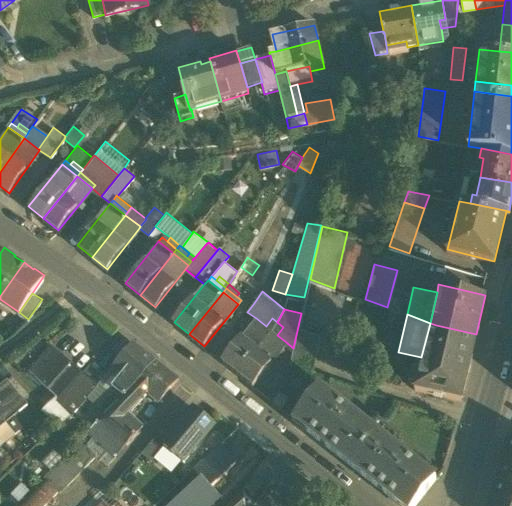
[(223,361),(238,373),(271,330),(266,326),(256,318),(223,361)]
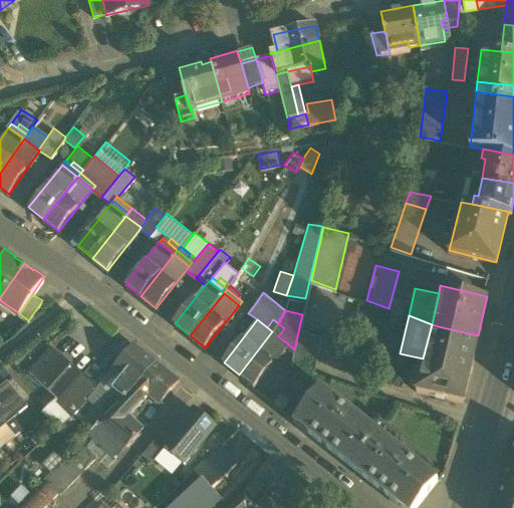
[(272,331),(278,323),(273,319),(267,327),(272,331)]
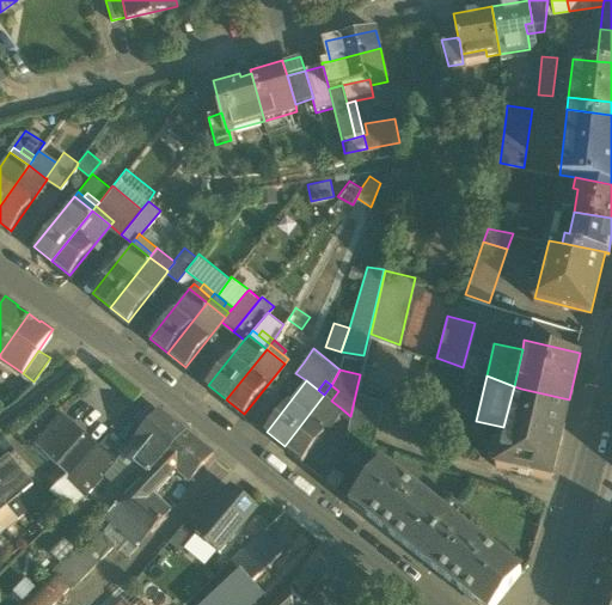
[(324,395),(331,401),(338,391),(331,385),(324,395)]
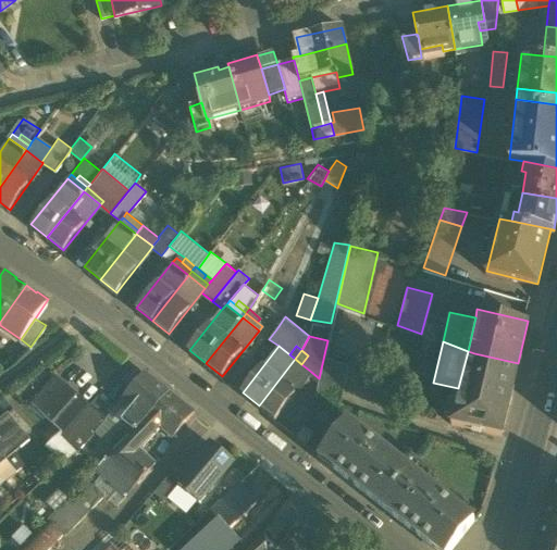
[(474,353),(468,351),(458,388),(450,421),(502,433),(518,363),(474,353)]
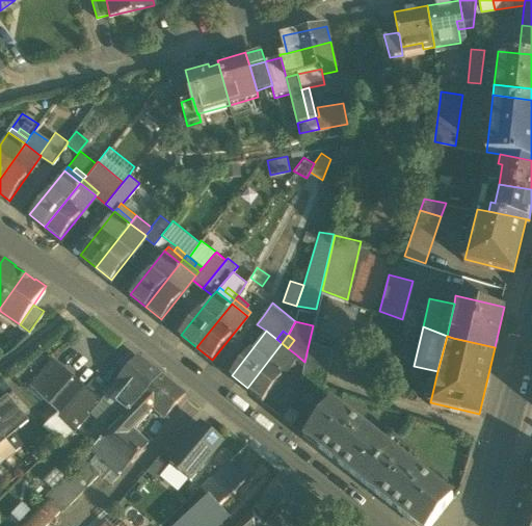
[(301,375),(324,384),(334,347),(310,339),(301,375)]
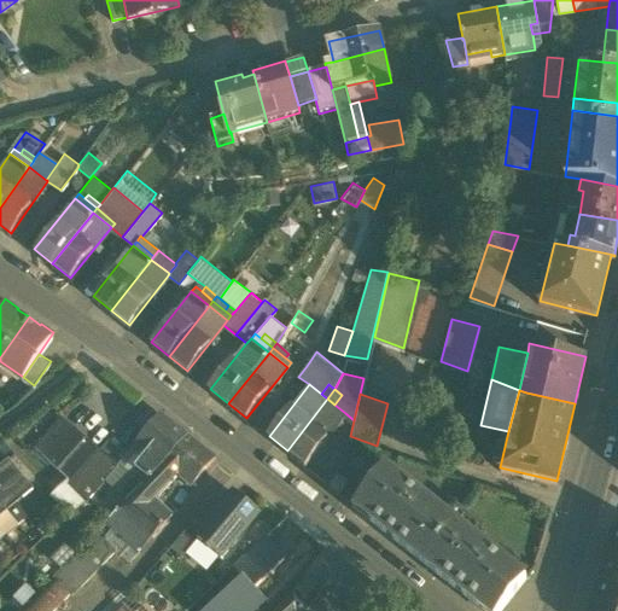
[(334,405),(327,399),(287,451),(305,465),(345,413),(334,405)]
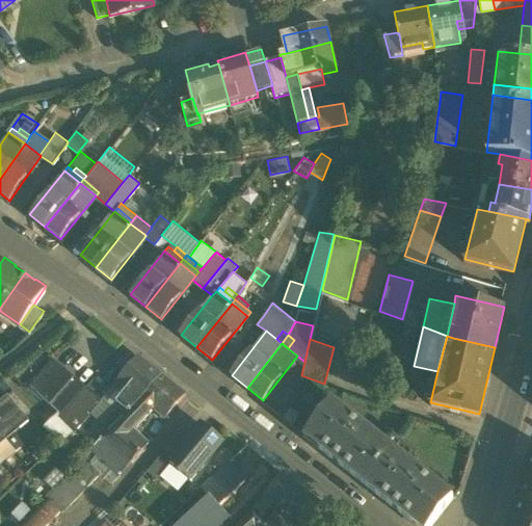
[(363,351),(360,364),(377,368),(380,356),(363,351)]
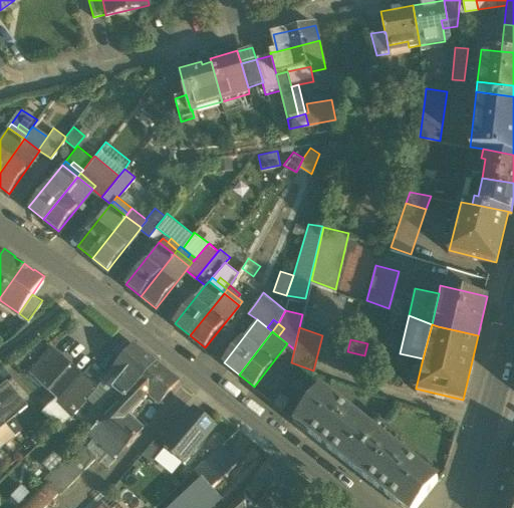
[(100,400),(111,409),(136,384),(156,359),(134,342),(114,366),(122,373),(116,381),(113,377),(106,386),(110,390),(100,400)]
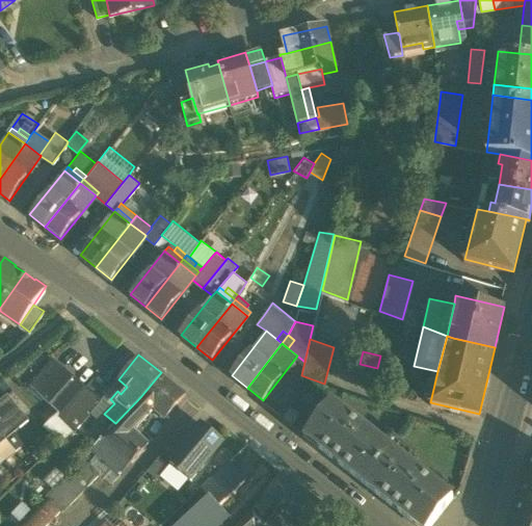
[(55,414),(56,415),(84,385),(53,356),(29,383),(58,411),(55,414)]
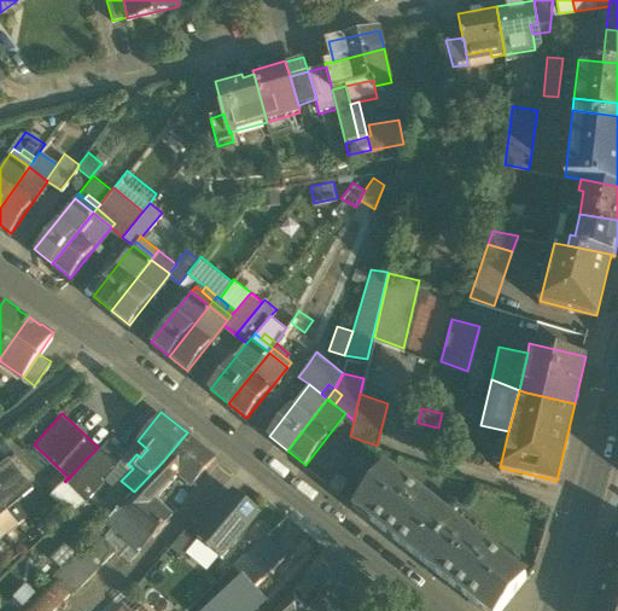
[(413,440),(445,451),(450,430),(438,428),(418,423),(413,440)]
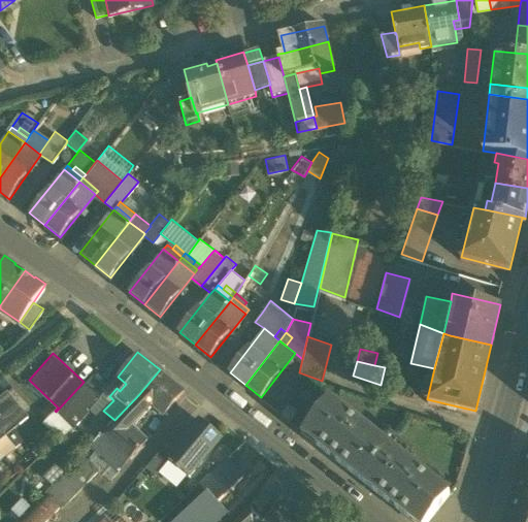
[(183,388),(160,369),(139,394),(114,420),(103,431),(129,457),(142,444),(127,428),(133,422),(152,403),(163,413),(183,388)]
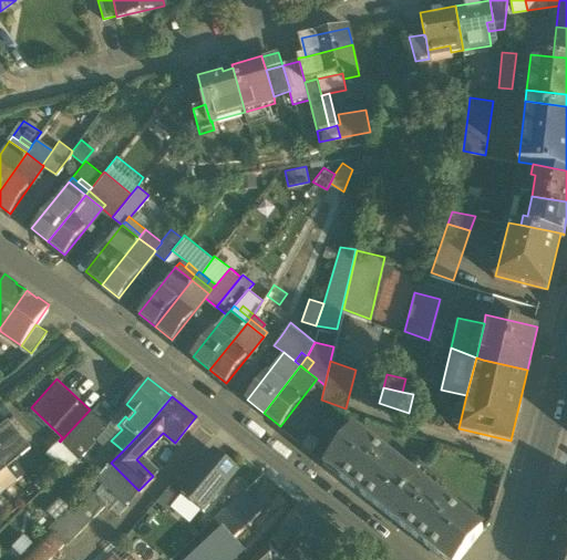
[(106,424),(90,410),(60,442),(78,459),(95,438),(107,425),(106,424)]
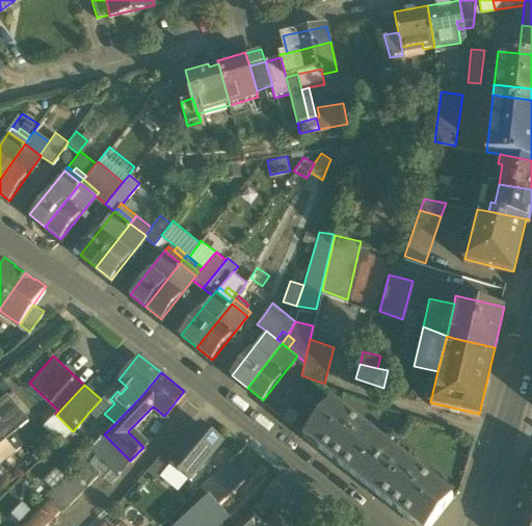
[(0,459),(23,442),(15,429),(28,418),(7,392),(0,398),(0,459)]
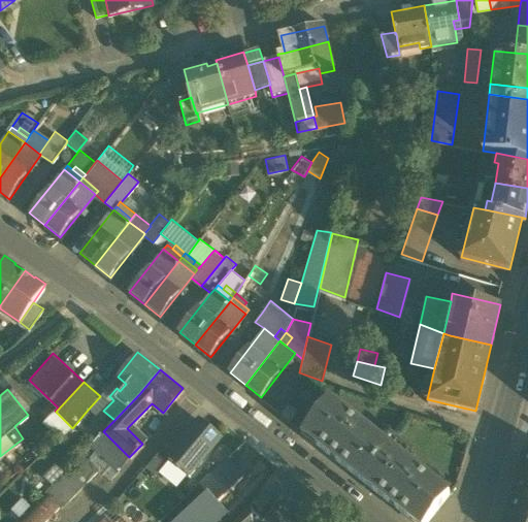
[(302,430),(362,478),(389,443),(329,395),(302,430)]
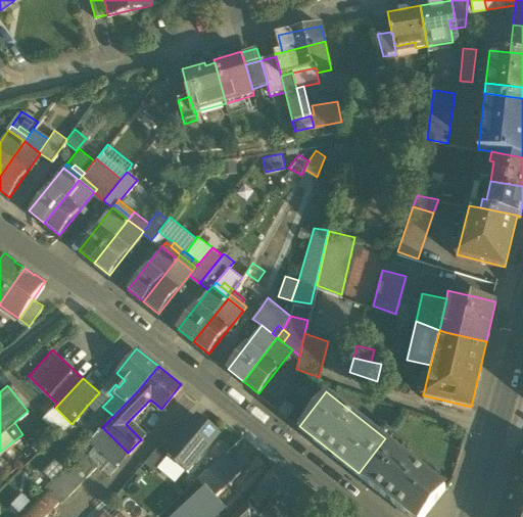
[(186,468),(187,469),(219,431),(198,415),(167,452),(169,454),(186,468)]
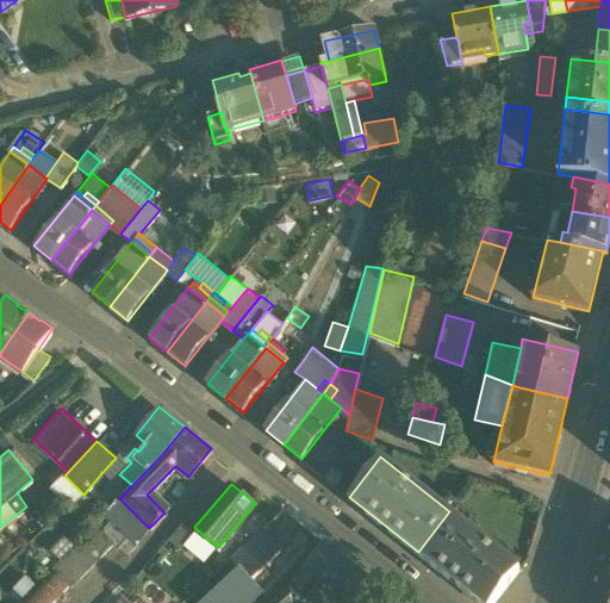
[(172,505),(154,488),(147,495),(165,513),(172,505)]
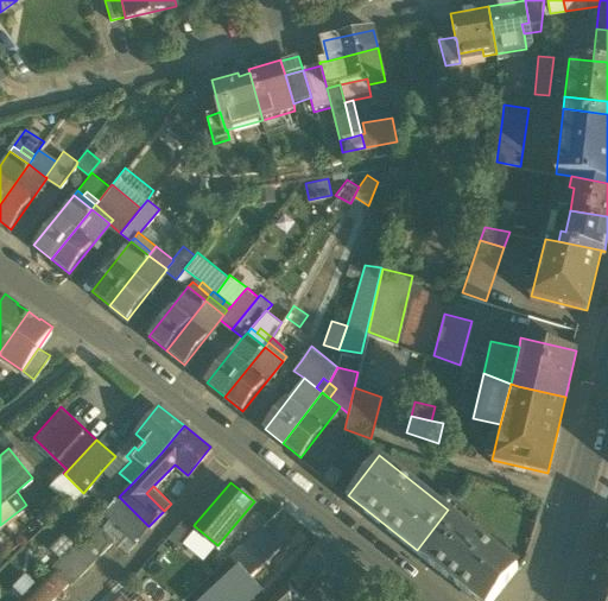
[(95,519),(128,550),(149,526),(119,497),(95,519)]
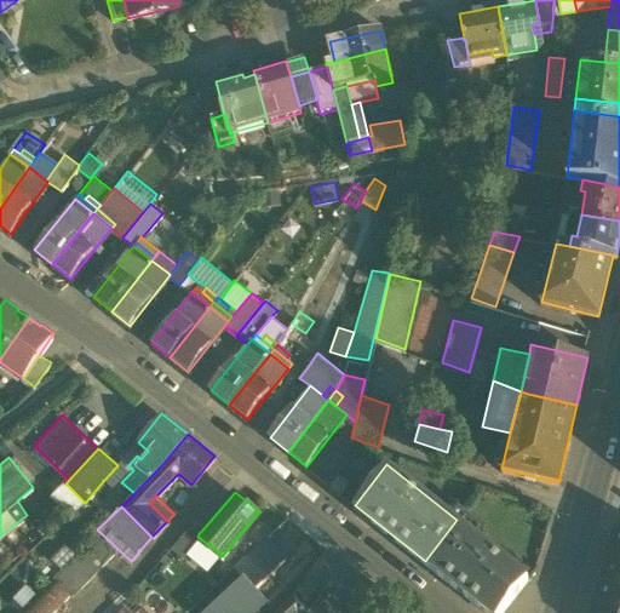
[(498,612),(527,576),(457,520),(425,561),(491,612),(498,612)]
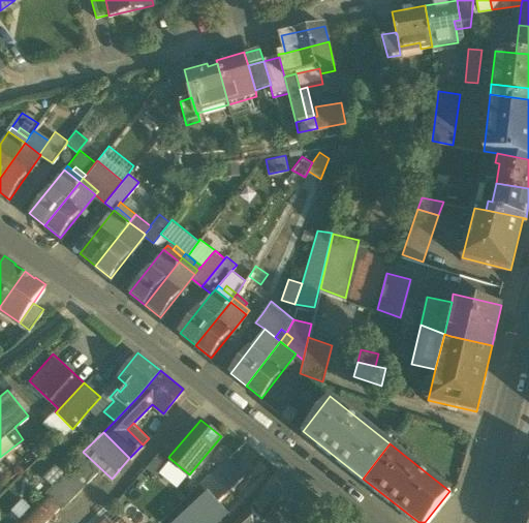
[(528,451),(525,450),(519,472),(528,474),(528,451)]
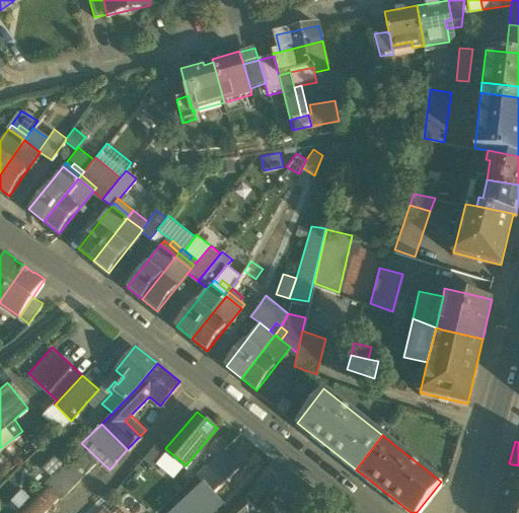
[(16,512),(43,512),(59,497),(61,498),(97,461),(82,446),(16,512)]
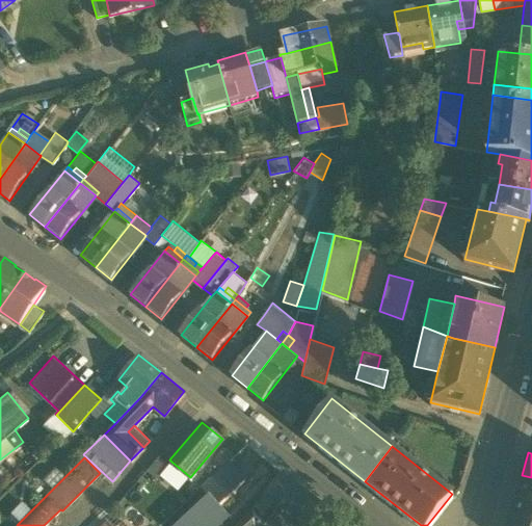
[(202,484),(209,493),(218,502),(245,477),(228,459),(219,467),(202,484)]
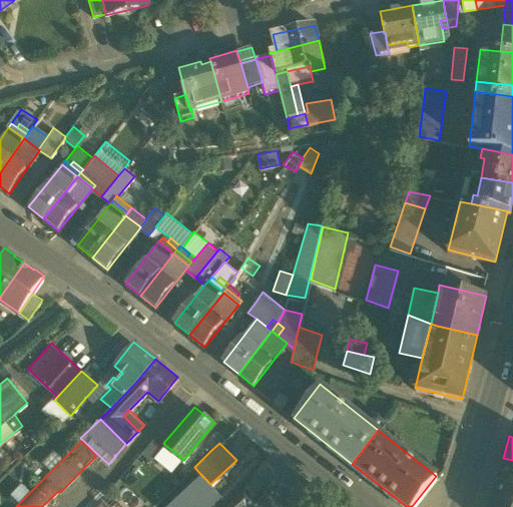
[(255,473),(278,491),(294,471),(272,453),(255,473)]
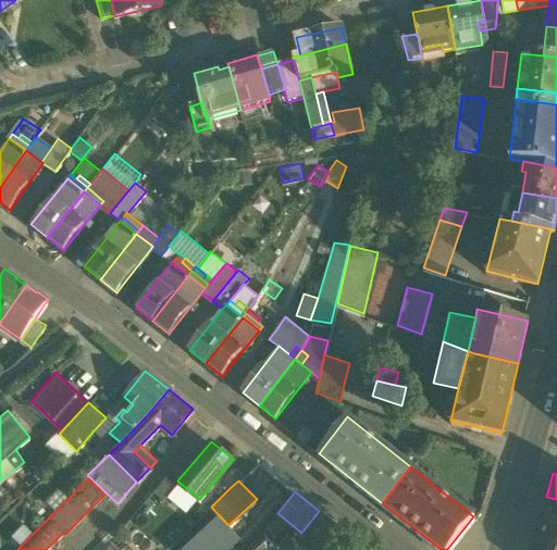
[(556,523),(556,499),(546,497),(540,519),(556,523)]
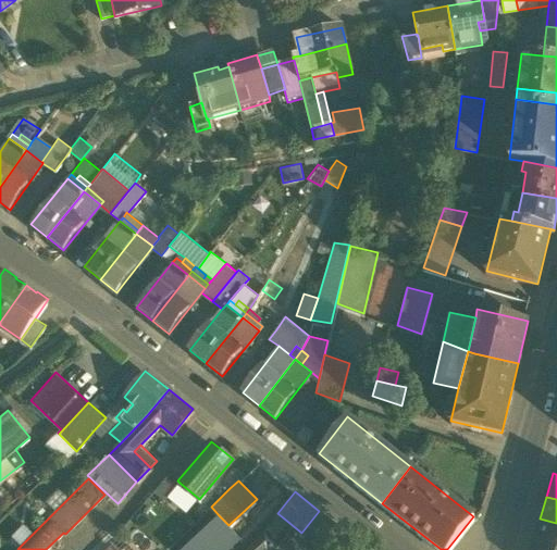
[(338,526),(319,511),(301,533),(309,538),(321,548),(338,526)]
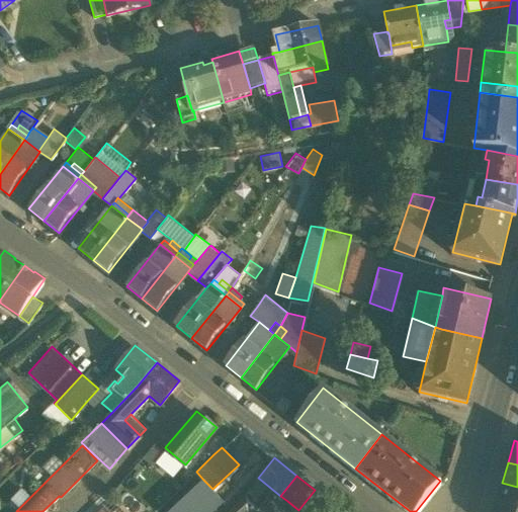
[(229,510),(230,511),(245,511),(248,510),(250,511),(263,511),(267,508),(280,496),(258,478),(243,497),(229,510)]
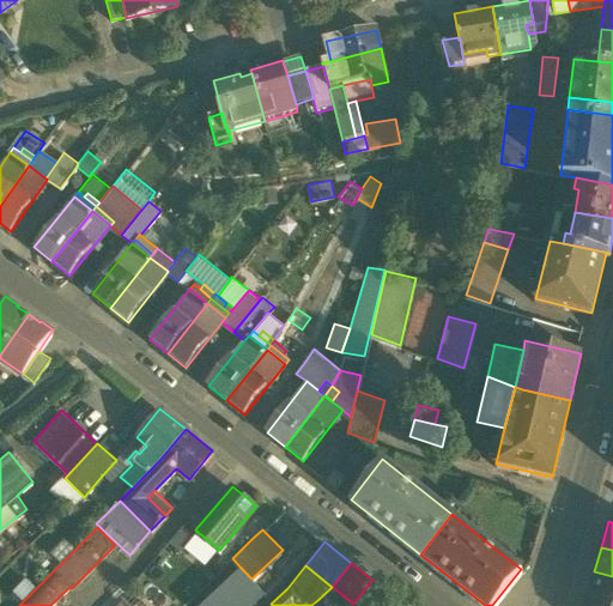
[(248,605),(263,592),(252,579),(241,568),(200,605),(248,605)]
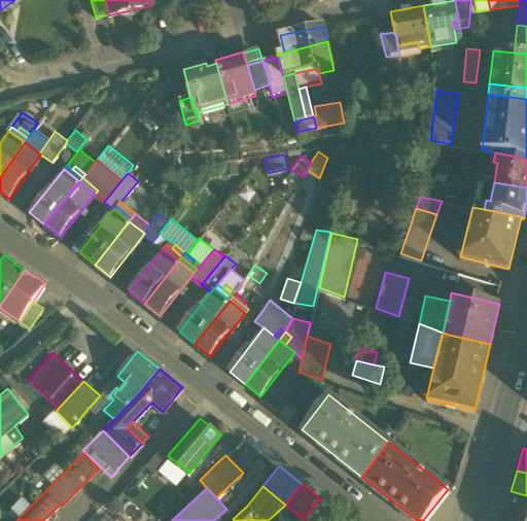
[(526,519),(526,495),(511,491),(504,513),(526,519)]
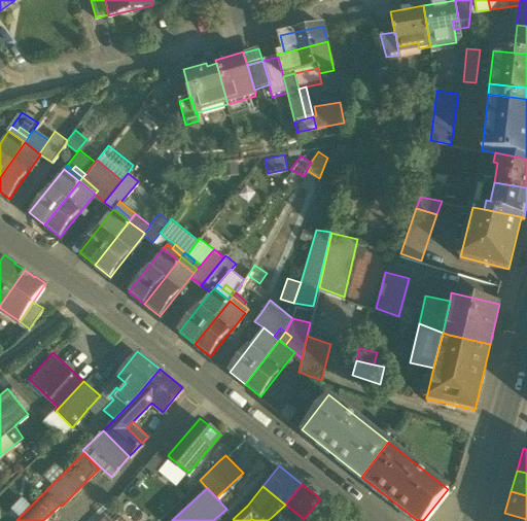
[(31,502),(23,494),(10,507),(20,515),(31,502)]
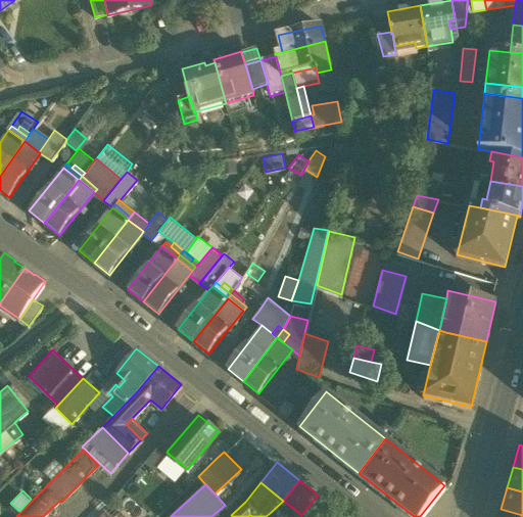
[(281,516),(290,506),(283,501),(270,513),(266,516),(252,516),(250,515),(247,516),(281,516)]
